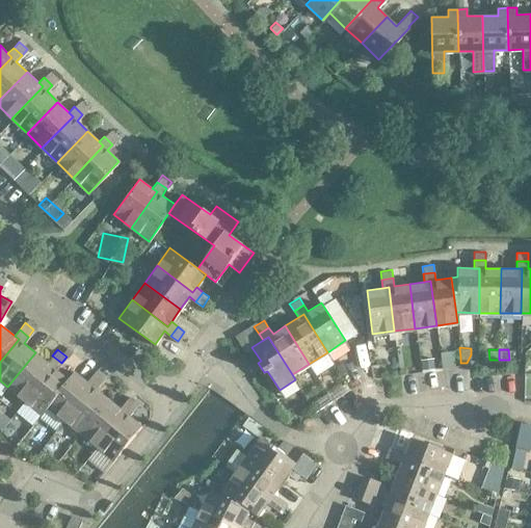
[(47,362),(35,352),(7,387),(24,400),(52,366),(47,362)]
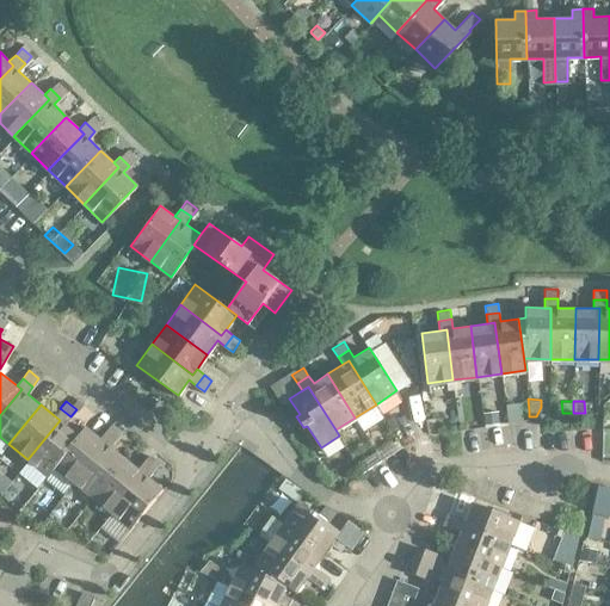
[(499,421),(497,406),(482,408),(484,424),(499,421)]
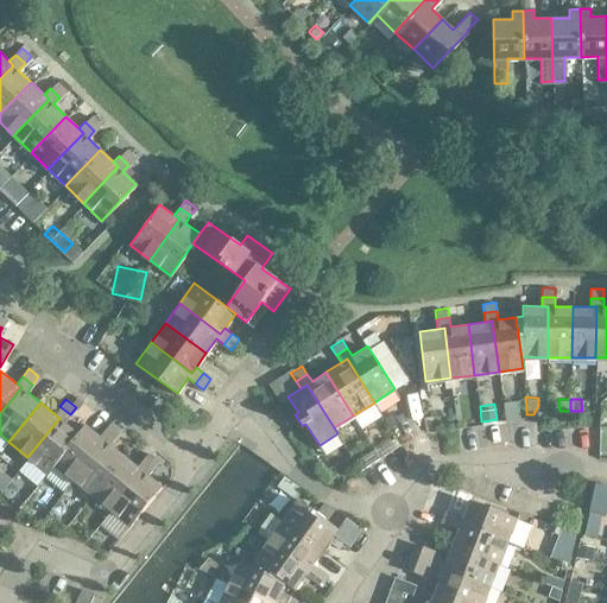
[(64,421),(70,414),(59,406),(54,413),(59,418),(27,457),(46,473),(54,464),(77,432),(64,421)]
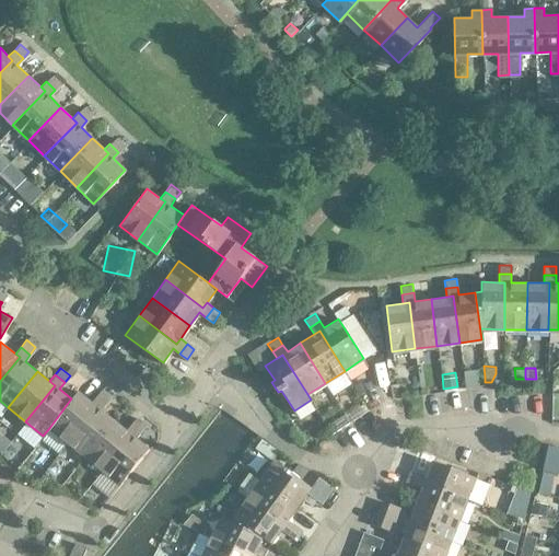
[(356,375),(349,379),(351,382),(358,393),(363,390),(356,375)]
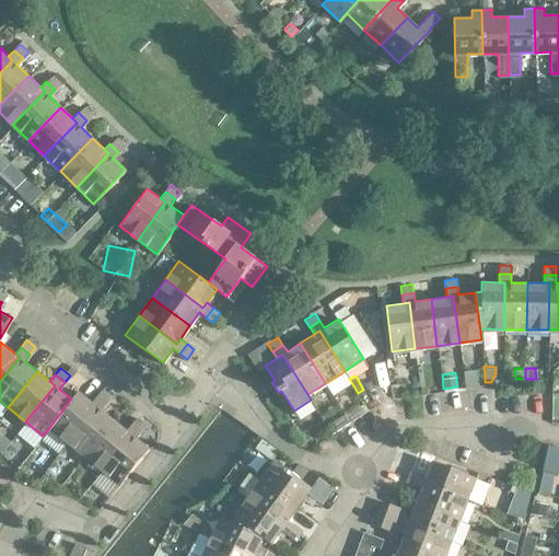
[(96,395),(106,403),(112,395),(102,387),(96,395)]
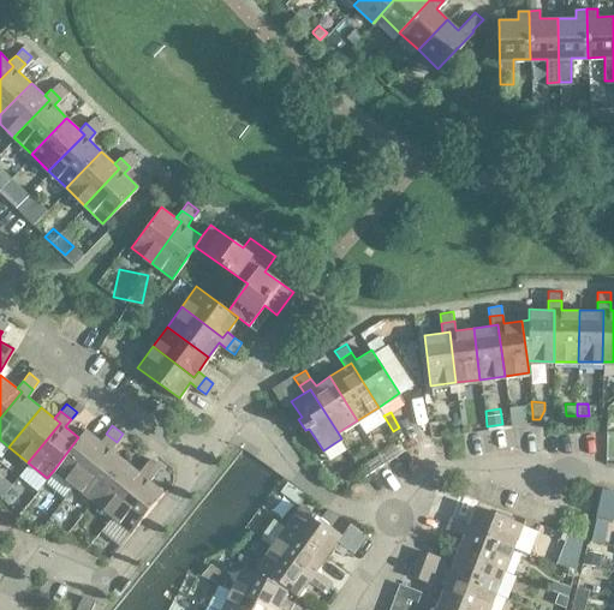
[(78,437),(54,470),(72,484),(105,444),(100,440),(85,429),(78,437)]
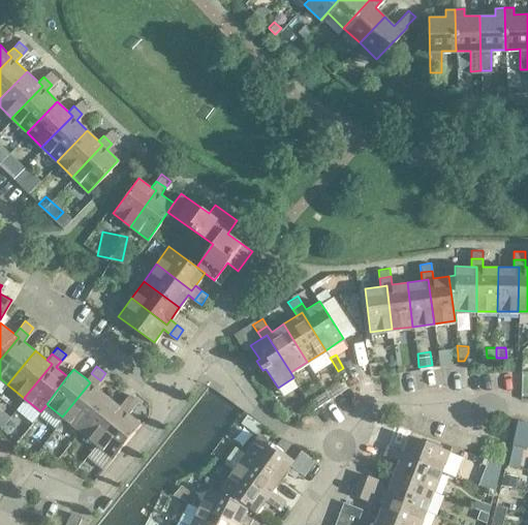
[(95,385),(100,380),(91,373),(86,378),(90,382),(62,417),(79,430),(106,396),(95,385)]
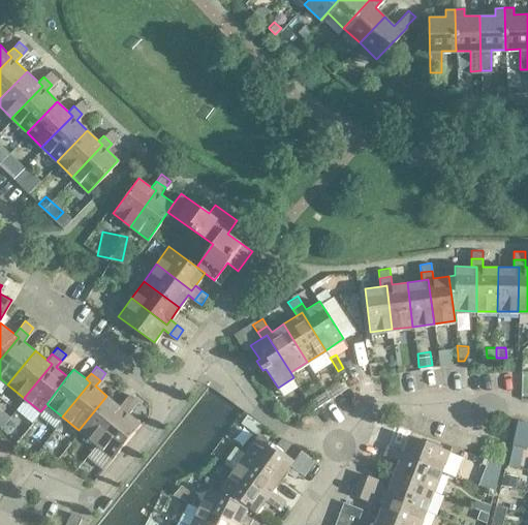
[(313,408),(330,397),(325,390),(308,400),(313,408)]
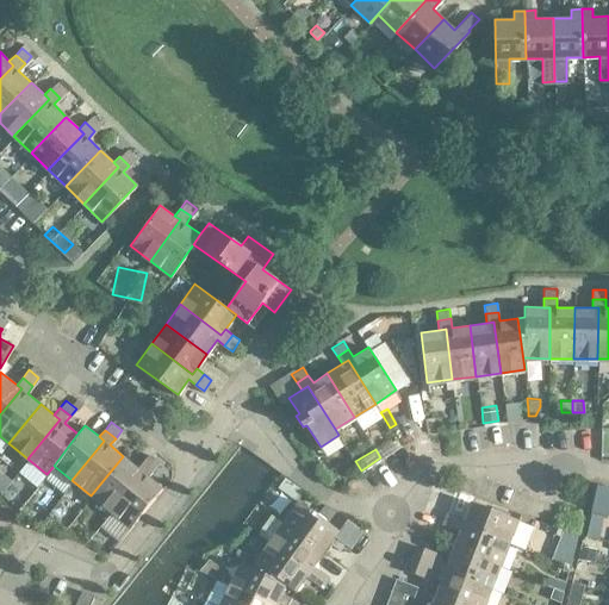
[(143,460),(153,468),(159,461),(149,453),(143,460)]
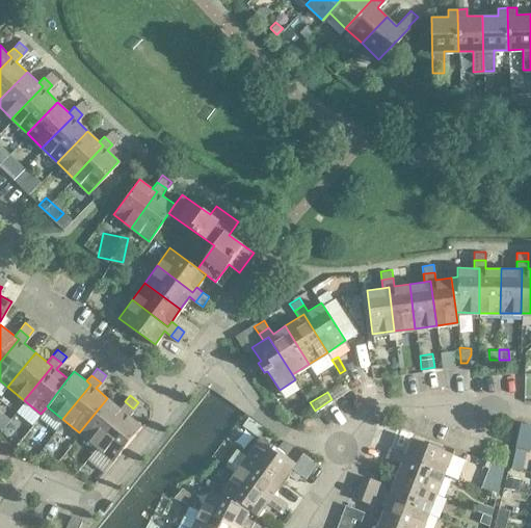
[(120,407),(107,398),(79,432),(96,446),(124,412),(120,407)]
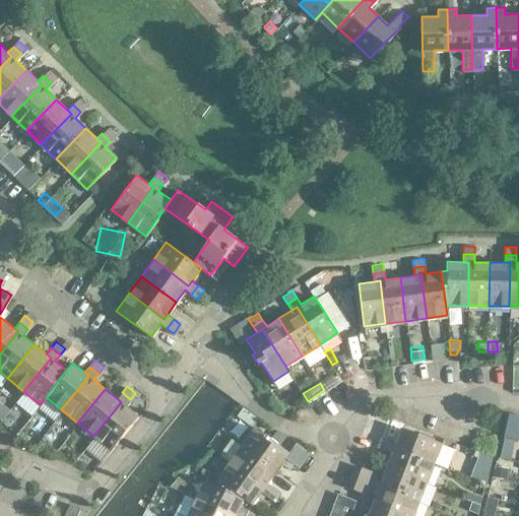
[(130,399),(122,392),(117,398),(121,402),(93,436),(111,449),(138,415),(125,405),(130,399)]
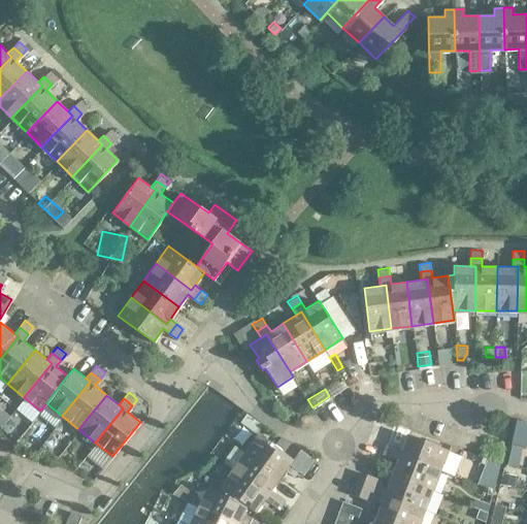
[(526,420),(516,418),(511,441),(526,445),(526,441),(526,420)]
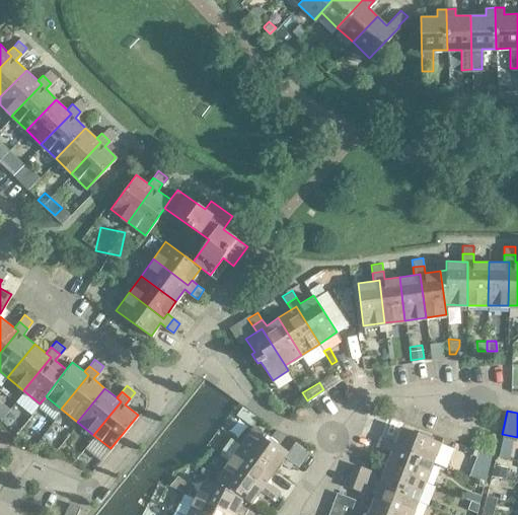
[(253,426),(240,443),(276,468),(285,456),(297,465),(308,450),(288,436),(281,445),(253,426)]
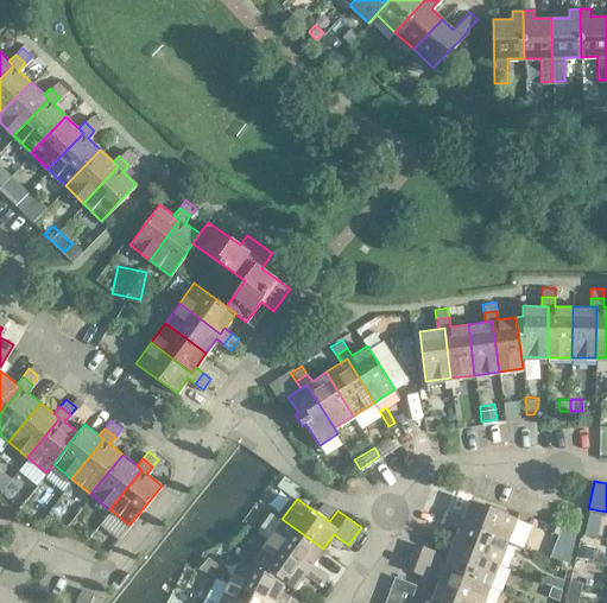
[(454,513),(449,525),(457,528),(460,522),(507,540),(517,516),(468,499),(462,515),(454,513)]
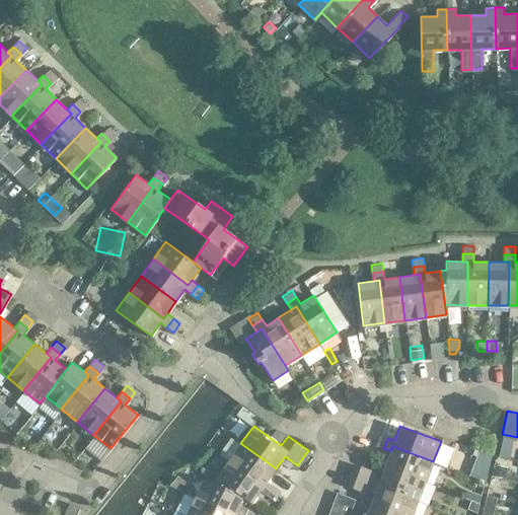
[(383,448),(387,438),(379,435),(375,445),(383,448)]
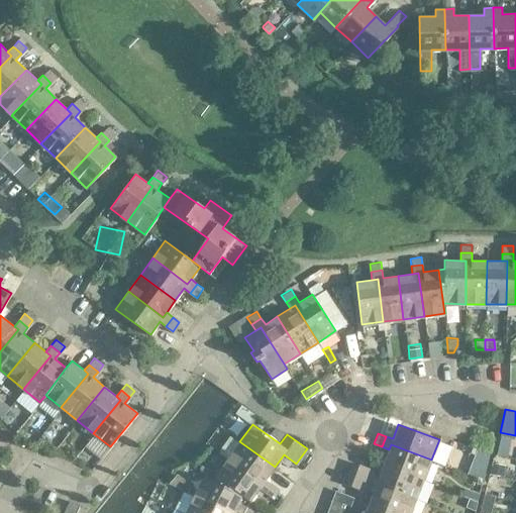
[(266,479),(275,467),(239,441),(227,458),(263,483),(266,479)]
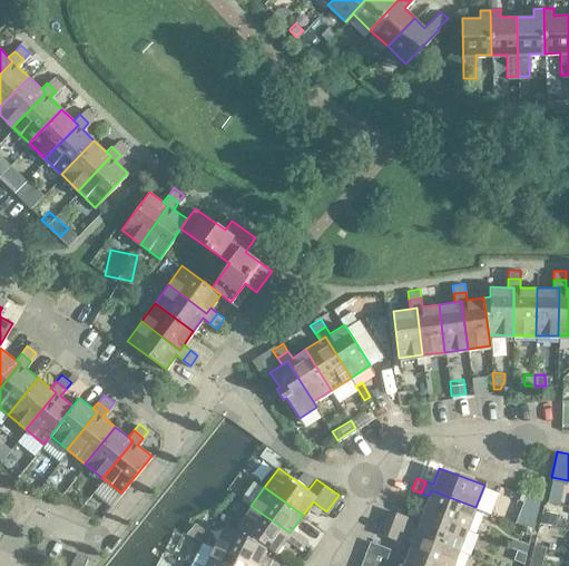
[(429,496),(423,511),(468,528),(476,507),(431,490),(429,496)]
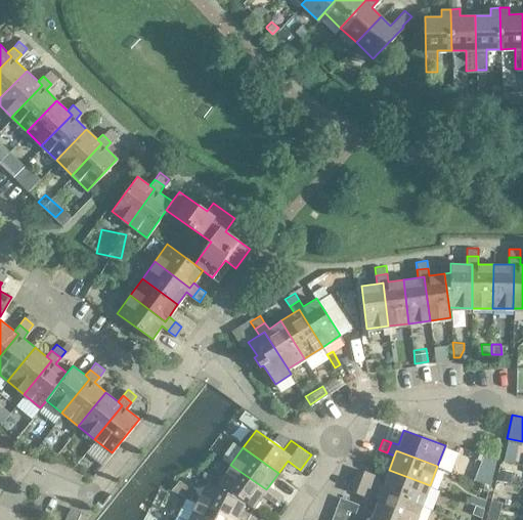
[(246,501),(246,502),(254,508),(263,494),(269,499),(276,489),(269,485),(266,489),(230,465),(215,486),(215,487),(246,501)]
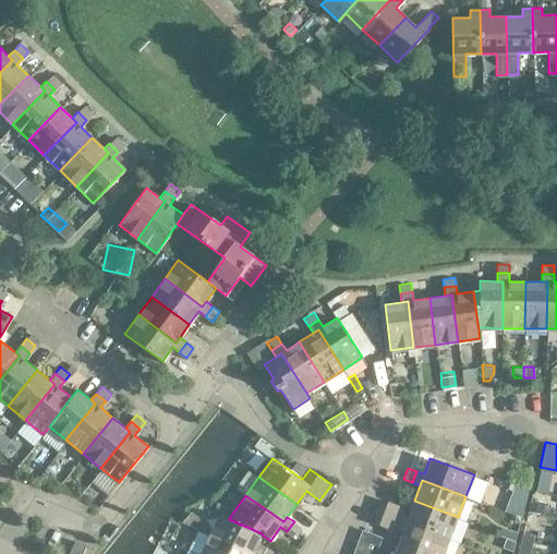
[(380,497),(376,509),(450,538),(458,517),(414,501),(408,515),(402,513),(404,507),(380,497)]
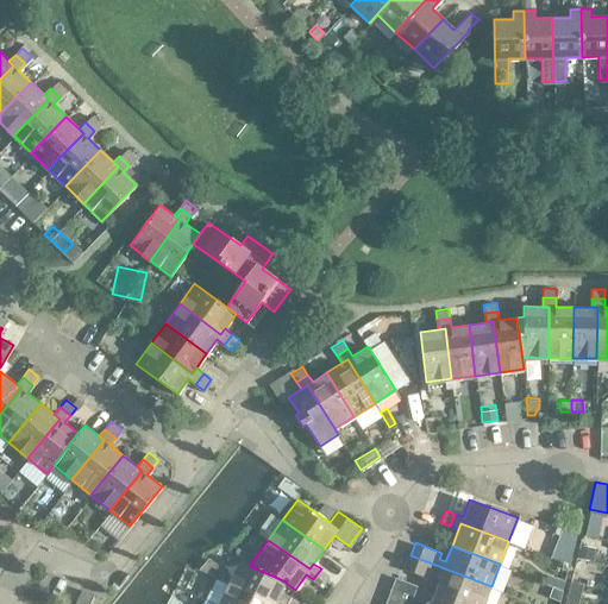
[(593,551),(578,548),(576,555),(591,559),(593,551)]
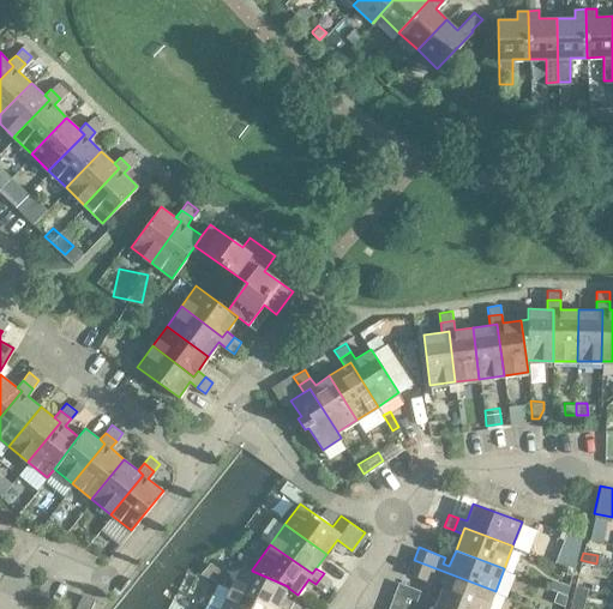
[(444,579),(438,596),(473,608),(487,608),(496,591),(414,560),(409,573),(436,583),(438,577),(444,579)]
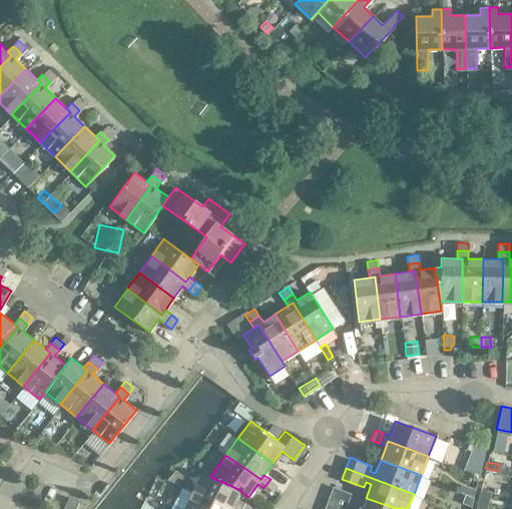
[(210,477),(210,476),(201,472),(192,491),(228,508),(230,508),(233,505),(240,491),(240,490),(210,477)]
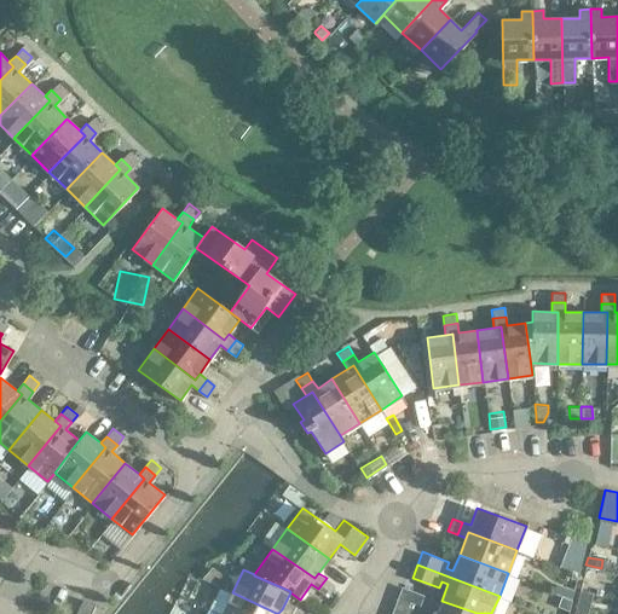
[(327,578),(318,589),(327,595),(334,584),(327,578)]
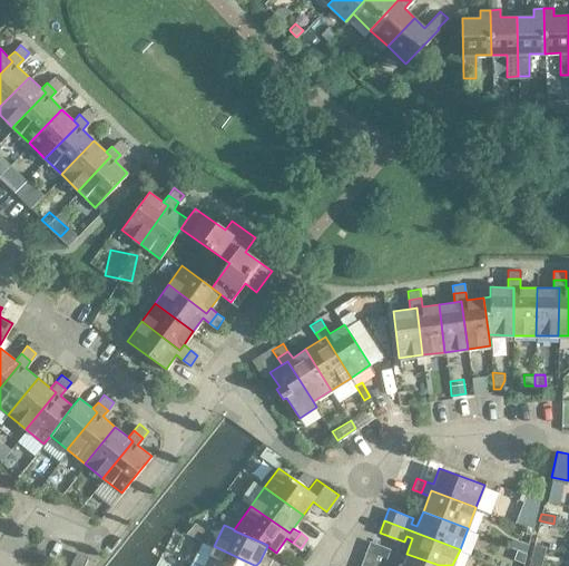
[(518,549),(525,550),(527,542),(519,539),(516,548),(517,548),(518,549)]
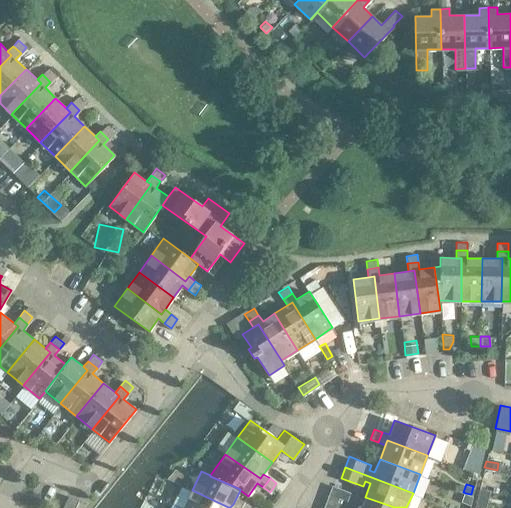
[(239,507),(240,507),(233,504),(230,507),(228,507),(192,490),(182,507),(239,507)]
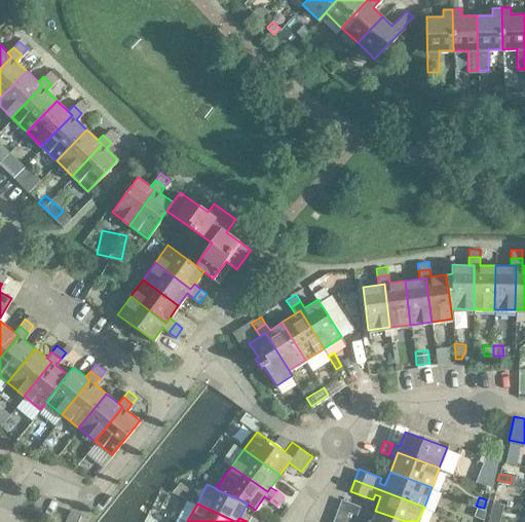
[(484,508),(478,507),(475,517),(482,519),(485,508),(484,508)]
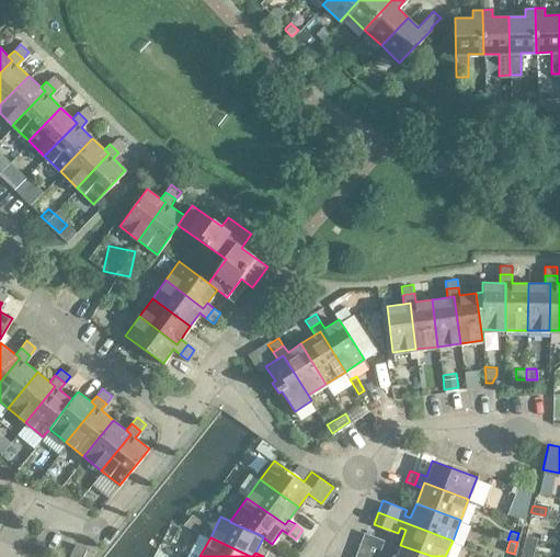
[(75,542),(68,556),(81,556),(87,547),(75,542)]
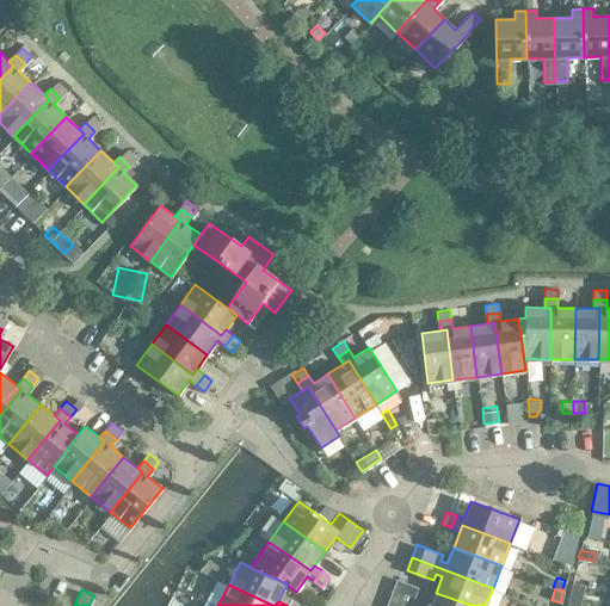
[(430,605),(421,605),(420,605),(470,605),(436,593),(430,605)]
